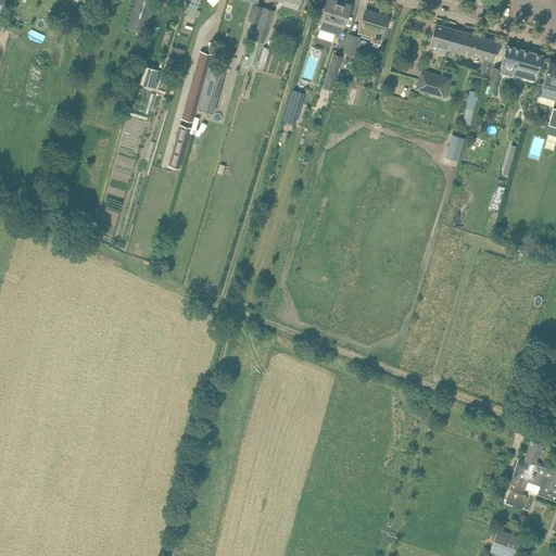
[(134,0),(127,26),(147,33),(156,1),(152,0),(134,0)]
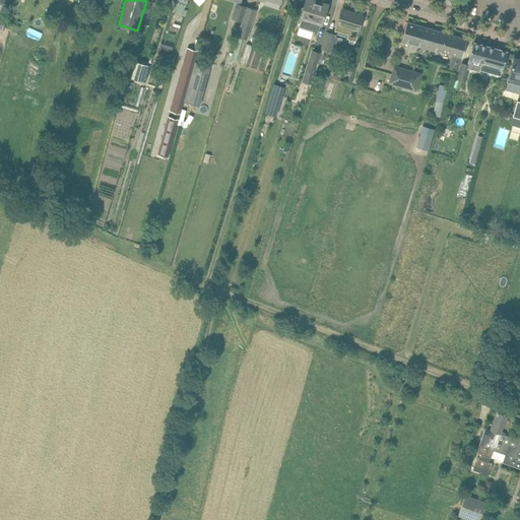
[(187,0),(176,0),(174,8),(177,9),(175,14),(181,17),(187,0)]
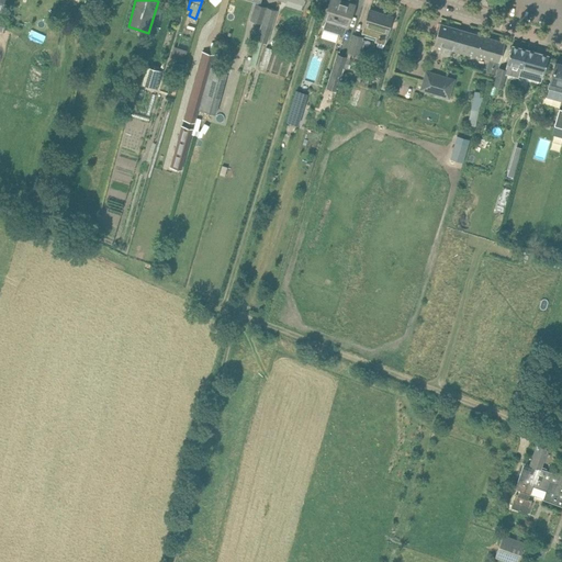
[(339,0),(330,0),(328,8),(325,20),(326,21),(323,29),(340,34),(339,36),(344,37),(346,26),(348,27),(355,4),(339,0)]
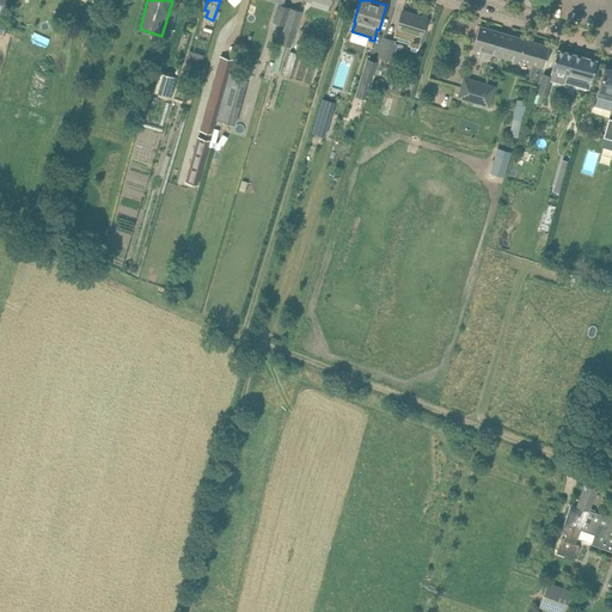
[(281,5),(275,23),(285,25),(289,7),(281,5)]
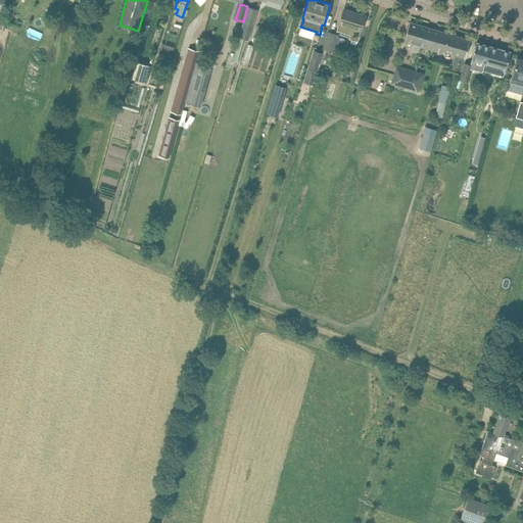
[(244,22),(238,45),(242,46),(244,39),(248,40),(253,25),(257,9),(247,6),(243,21),(244,22)]
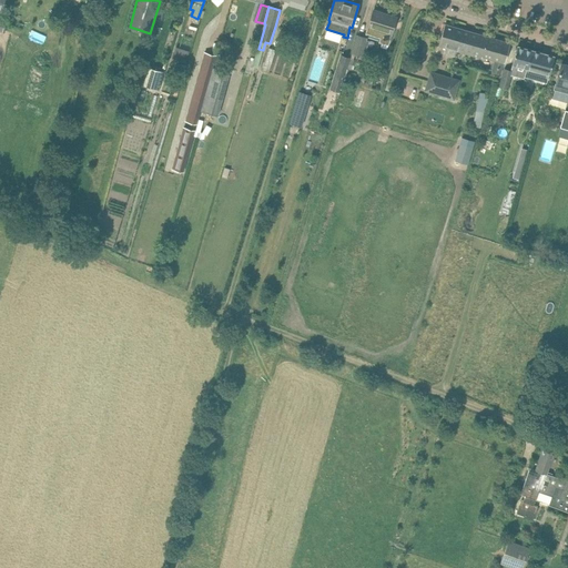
[(374,10),(366,33),(383,38),(381,42),(379,47),(387,49),(388,44),(397,17),(374,10)]
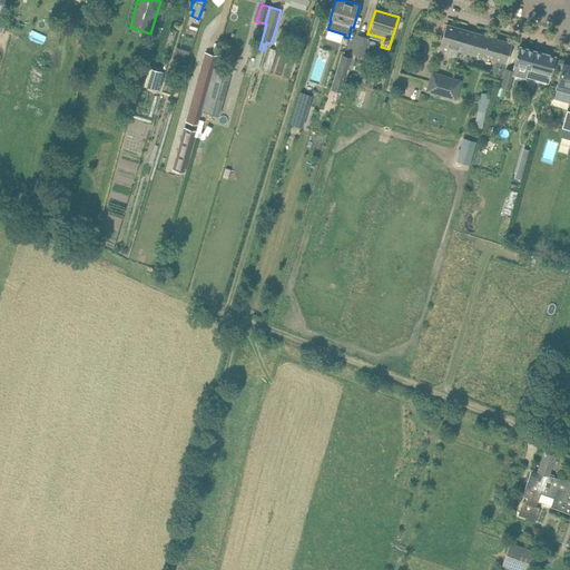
[(441,46),(460,51),(465,29),(446,23),(441,46)]
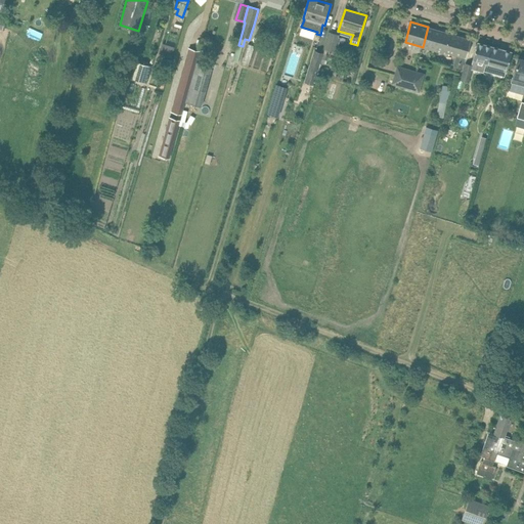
[(428,27),(423,47),(444,53),(445,51),(456,55),(453,66),(462,68),(465,57),(466,57),(471,40),(428,27)]
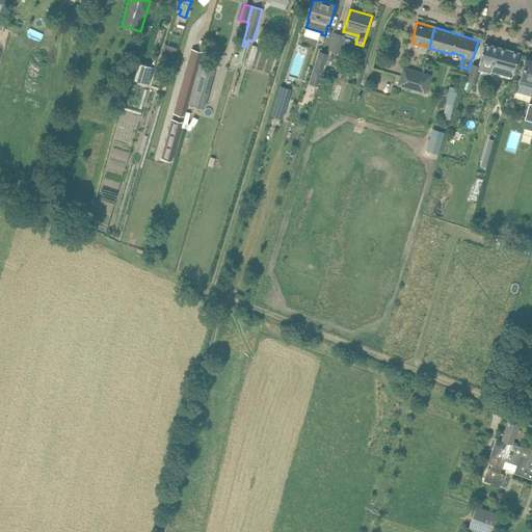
[(329,50),(339,52),(343,41),(345,42),(346,36),(344,36),(344,35),(335,32),(329,50)]
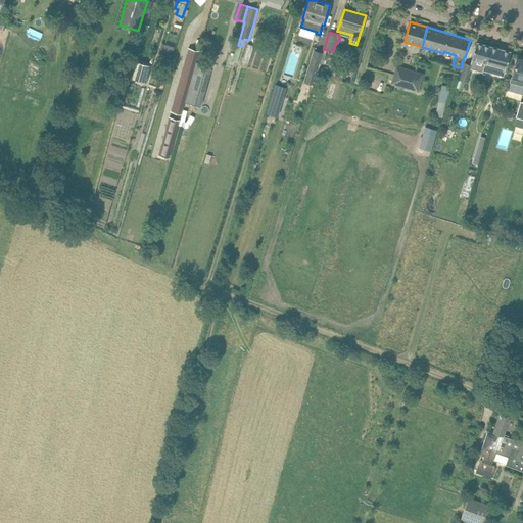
[(485,62),(483,68),(484,68),(488,51),(490,45),(477,42),(472,58),(485,62)]
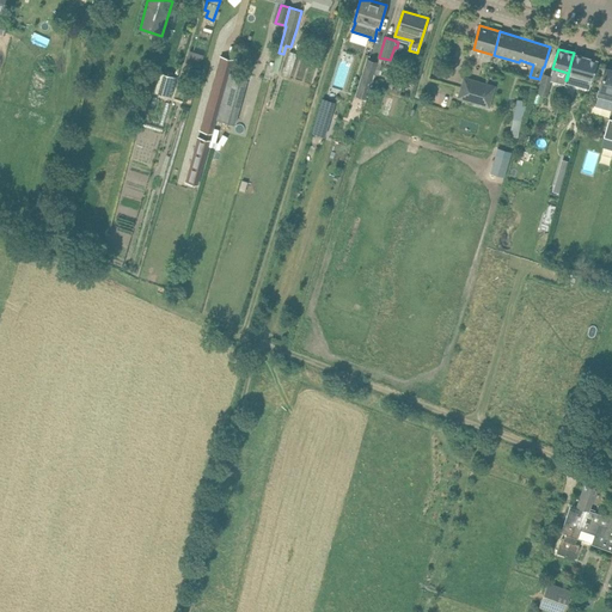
[(204,54),(190,50),(187,63),(201,67),(204,54)]
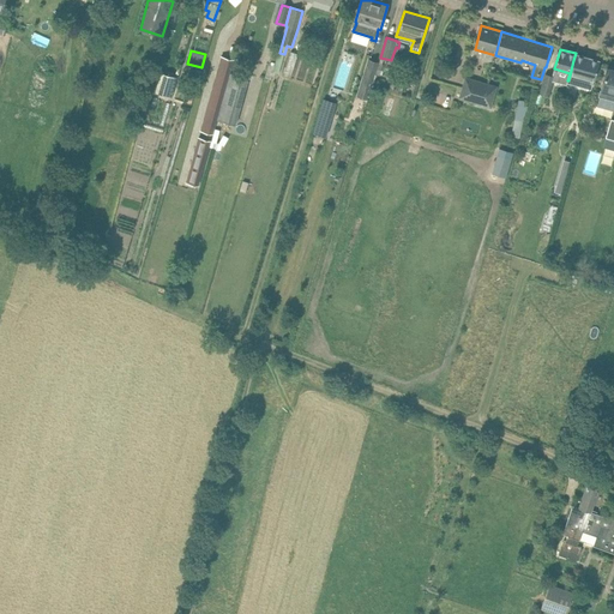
[(283,72),(295,74),(299,52),(287,50),(283,72)]
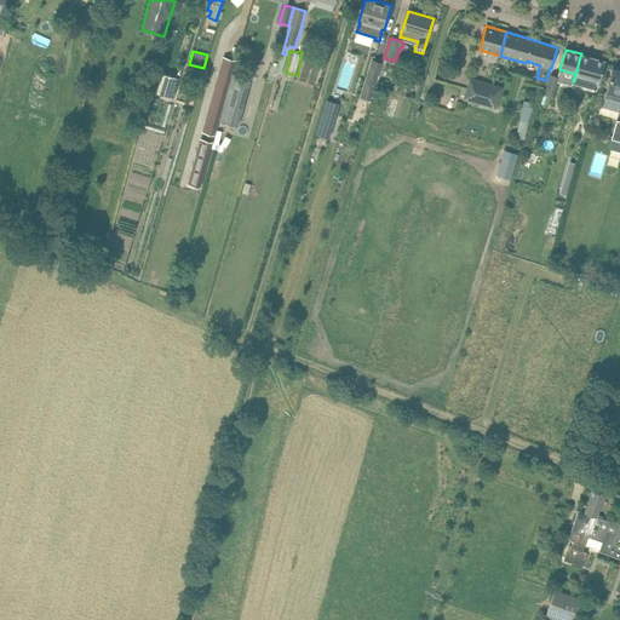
[(581,53),(579,61),(574,81),(597,87),(600,81),(606,61),(581,53)]
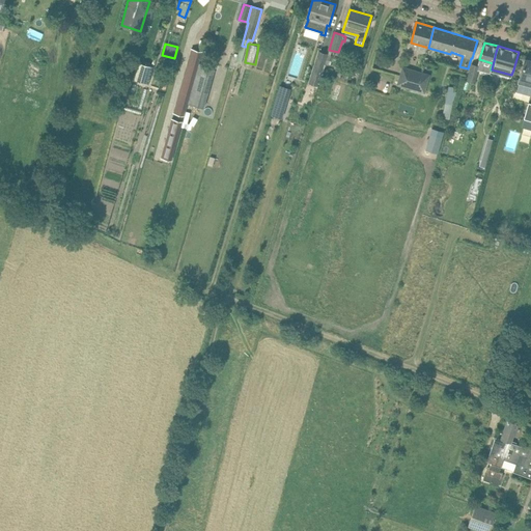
[(317,49),(310,82),(319,84),(326,51),(317,49)]
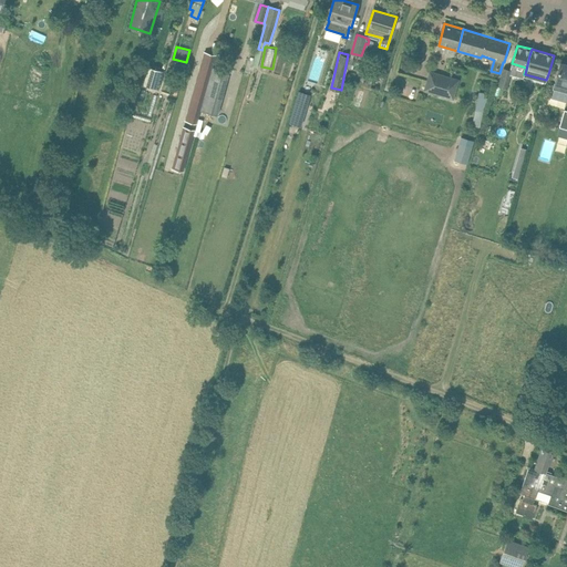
[(553,89),(566,92),(566,63),(560,61),(553,89)]
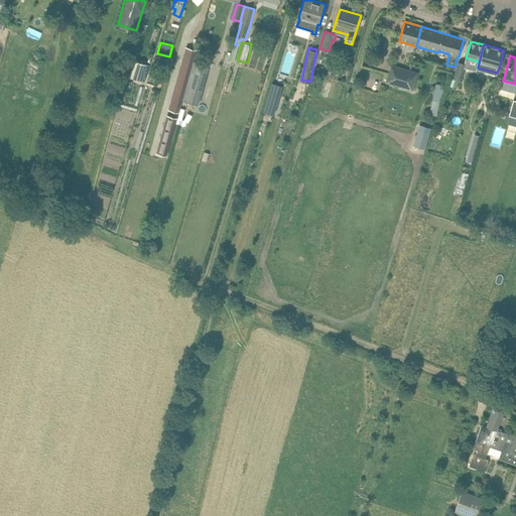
[(130,61),(126,76),(143,81),(148,63),(136,60),(135,63),(130,61)]
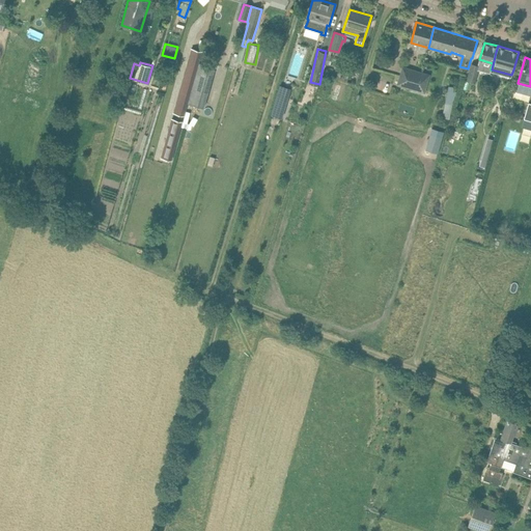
[(193,91),(190,104),(203,108),(206,95),(215,67),(201,63),(193,91)]
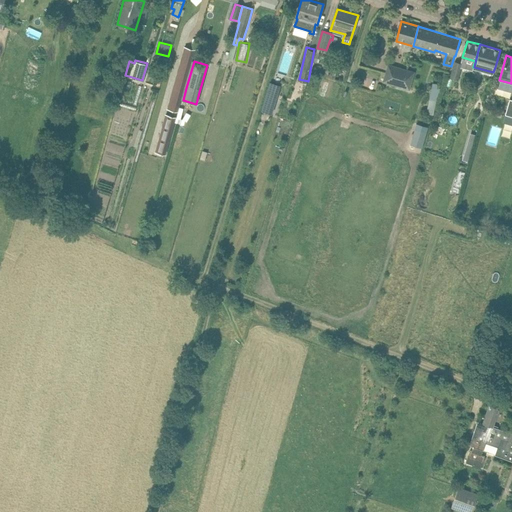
[(462,63),(454,61),(451,74),(450,78),(458,80),(462,63)]
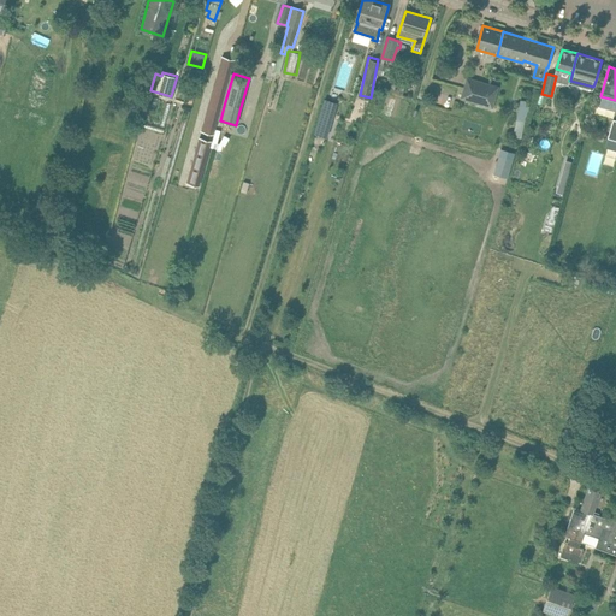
[(465,88),(485,94),(489,84),(467,78),(465,88)]
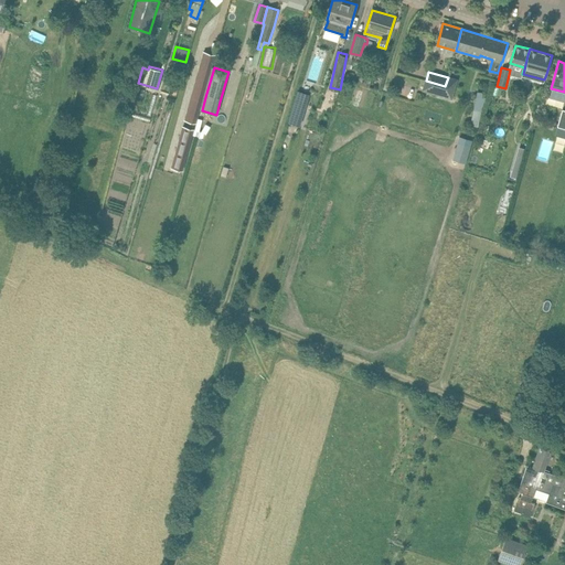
[(198,75),(190,106),(199,109),(208,78),(198,75)]
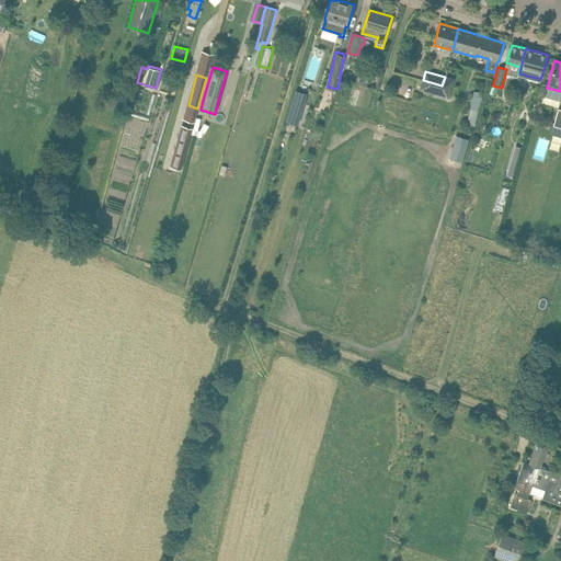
[(445,77),(442,86),(423,80),(420,90),(448,98),(454,79),(445,77)]
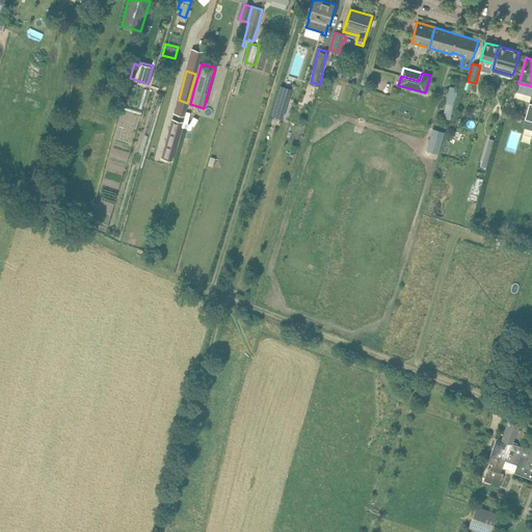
[(281,85),(271,115),(283,120),(292,88),(281,85)]
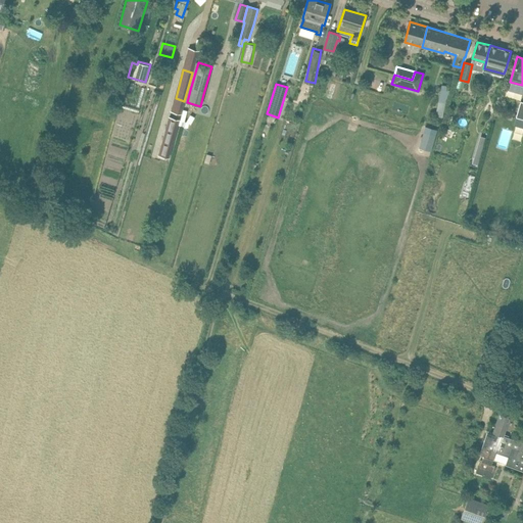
[(448,87),(439,85),(433,115),(442,116),(448,87)]
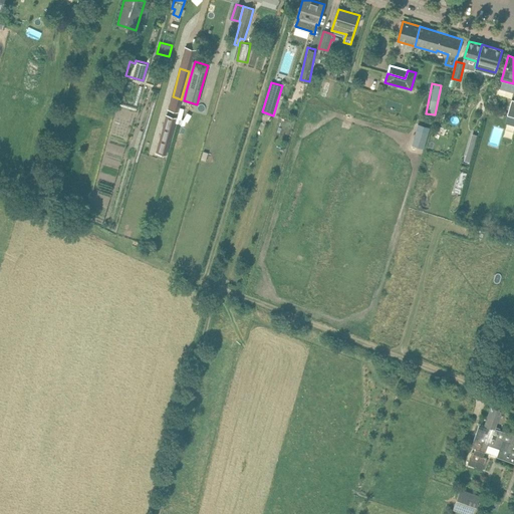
[(178,111),(181,99),(173,96),(169,108),(178,111)]
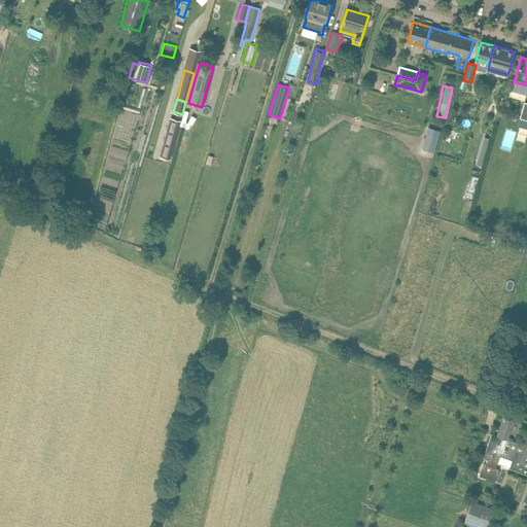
[(180,121),(171,118),(168,131),(177,134),(180,121)]
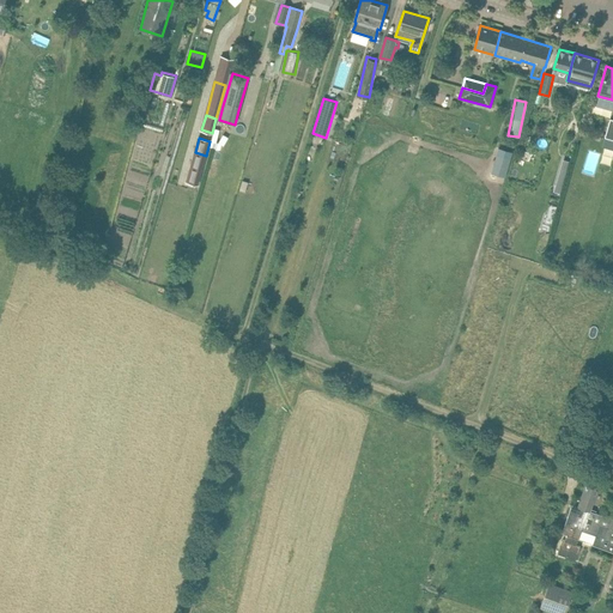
[(201,170),(206,156),(195,152),(192,167),(201,170)]
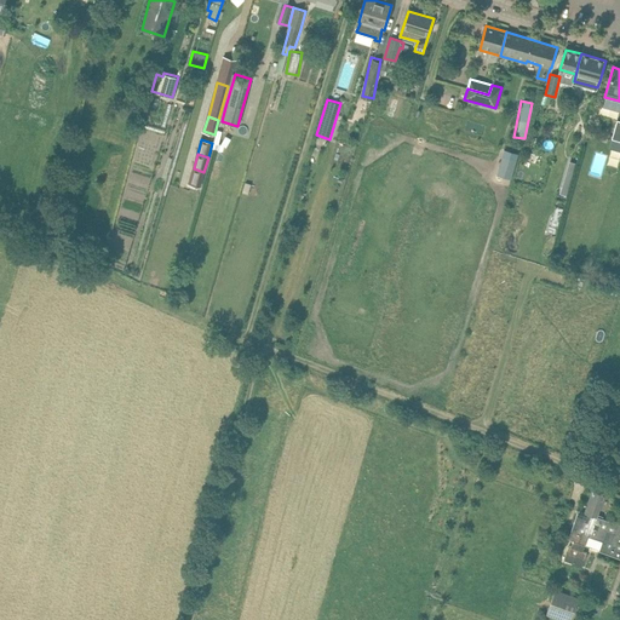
[(499,155),(495,174),(510,178),(515,159),(499,155)]
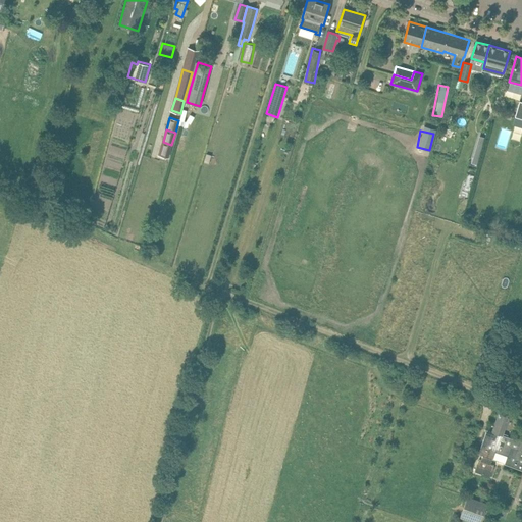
[(477,165),(485,138),(479,137),(472,163),(477,165)]
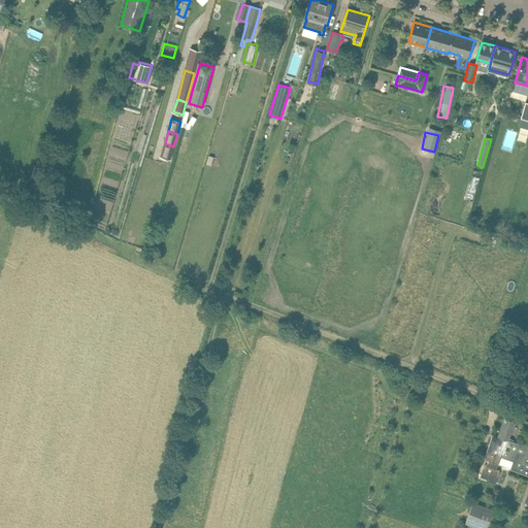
[(165,143),(161,156),(170,159),(173,146),(165,143)]
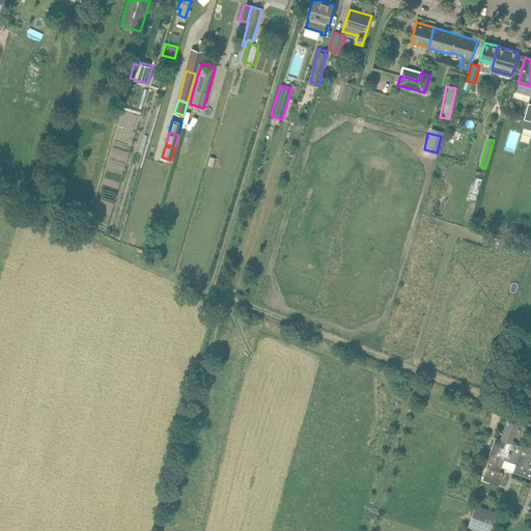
[(487,468),(483,479),(498,485),(503,473),(498,472),(500,467),(501,468),(502,466),(503,460),(513,464),(514,465),(512,470),(512,472),(530,478),(530,449),(511,443),(518,423),(507,419),(504,429),(500,440),(495,438),(485,463),(495,466),(494,470),(487,468)]
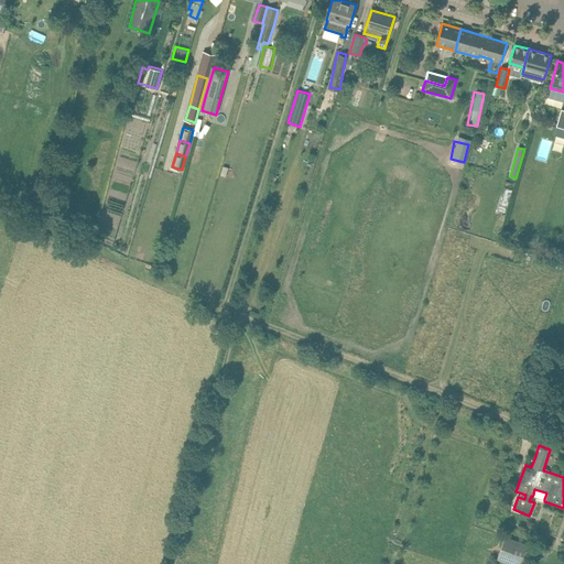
[(506,537),(497,560),(510,563),(520,563),(527,544),(506,537)]
